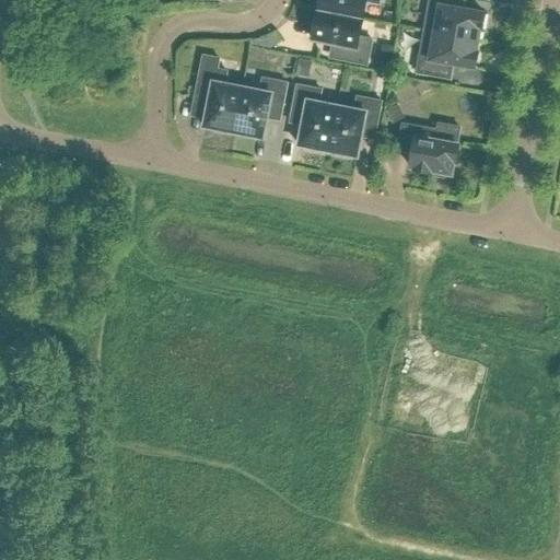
[(321,0),(318,11),(363,20),(366,1),(380,3),(380,0),(321,0)]
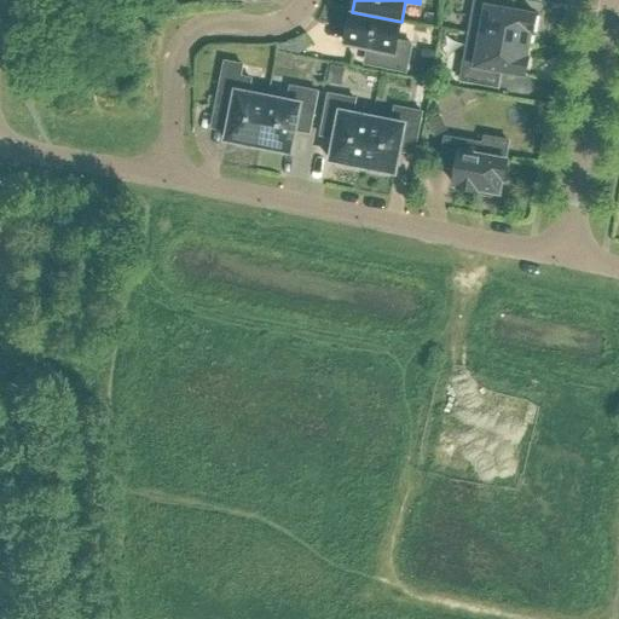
[(474,0),(469,34),(528,45),(531,34),(532,34),(536,15),(505,9),(507,0),(474,0)]
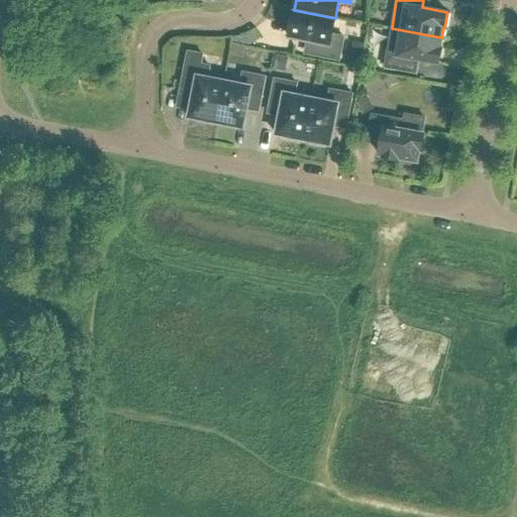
[(332,34),(335,18),(294,10),(289,36),(312,41),(310,54),(340,60),(345,36),(332,34)]
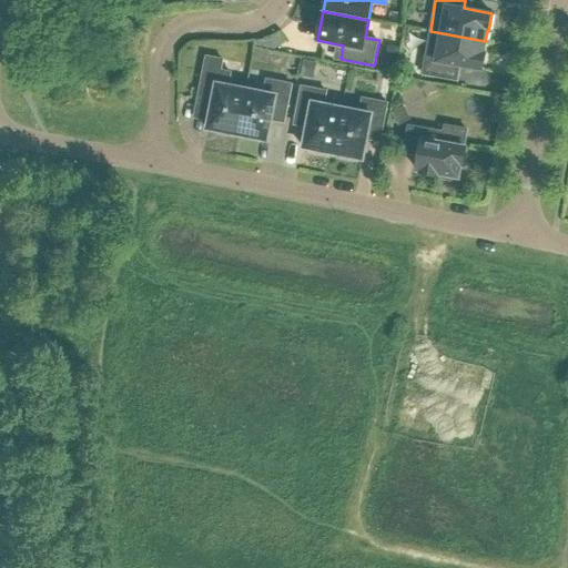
[(483,52),(485,41),(430,31),(423,74),(450,79),(454,64),(482,70),(485,52),(483,52)]
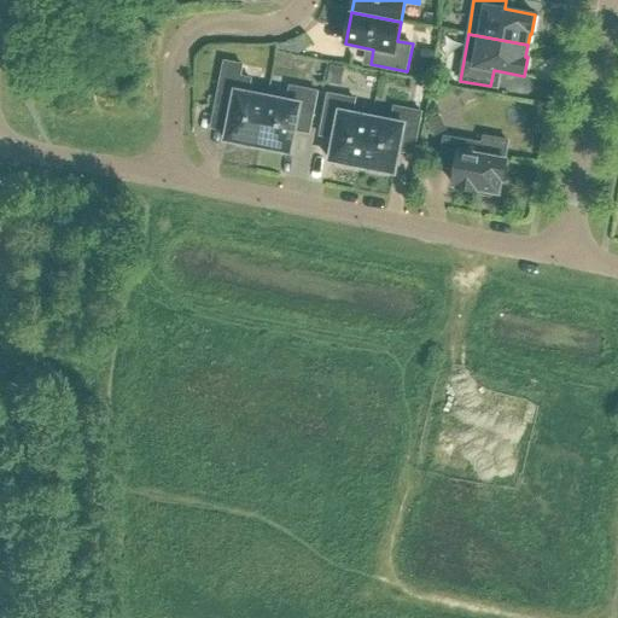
[(258,146),(268,98),(248,93),(251,80),(240,77),(243,65),(225,62),(215,109),(232,112),(226,140),(258,146)]
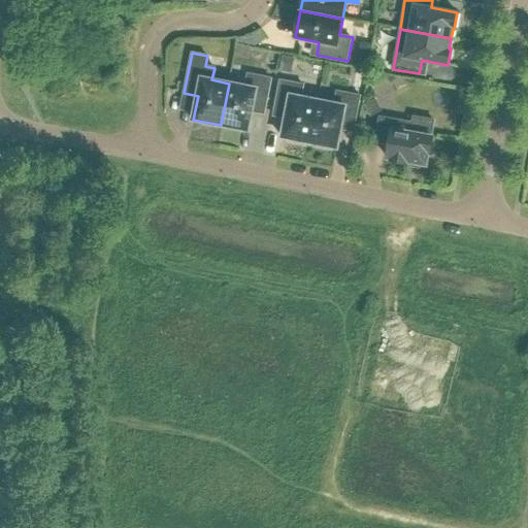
[(295,73),(297,59),(281,56),(278,70),(295,73)]
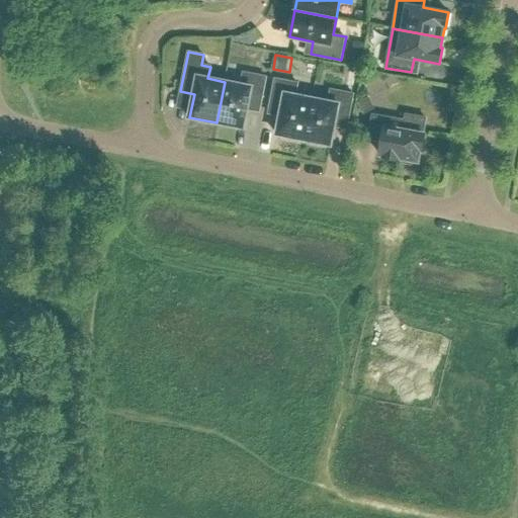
[(225,82),(217,122),(243,128),(248,104),(260,107),(266,77),(243,73),(241,85),(225,82)]
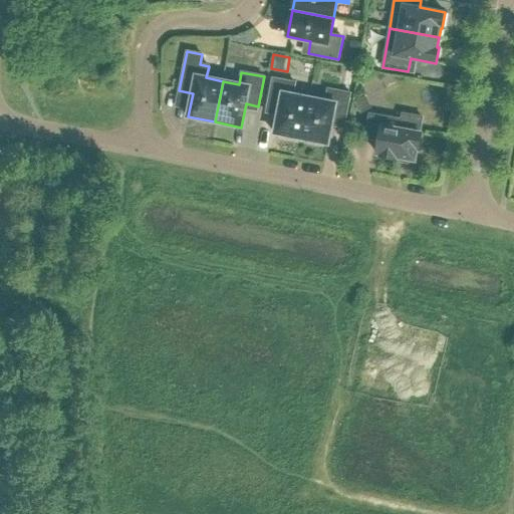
[(301,139),(309,98),(293,94),(295,83),(273,78),(267,108),(279,110),(274,134),(301,139)]
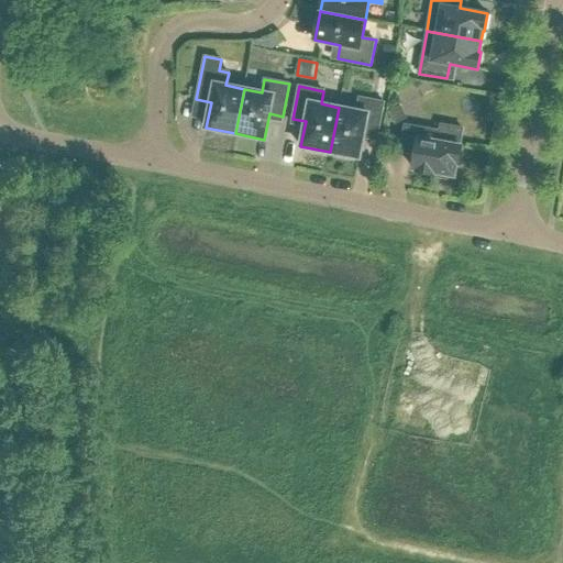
[(65,94),(55,91),(53,103),(69,107),(72,95),(65,94)]
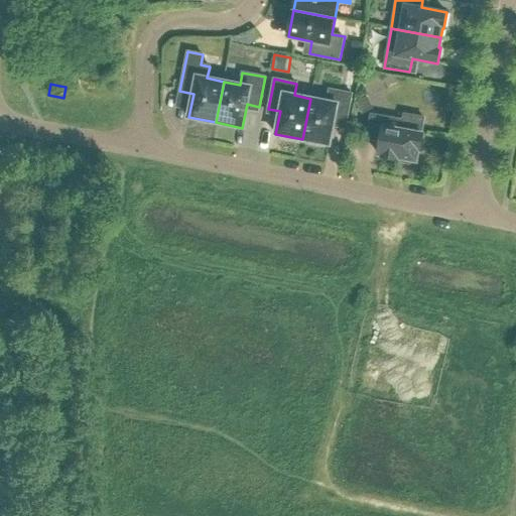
[(310,99),(302,139),(330,145),(334,121),(346,124),(352,94),(330,90),(327,102),(310,99)]
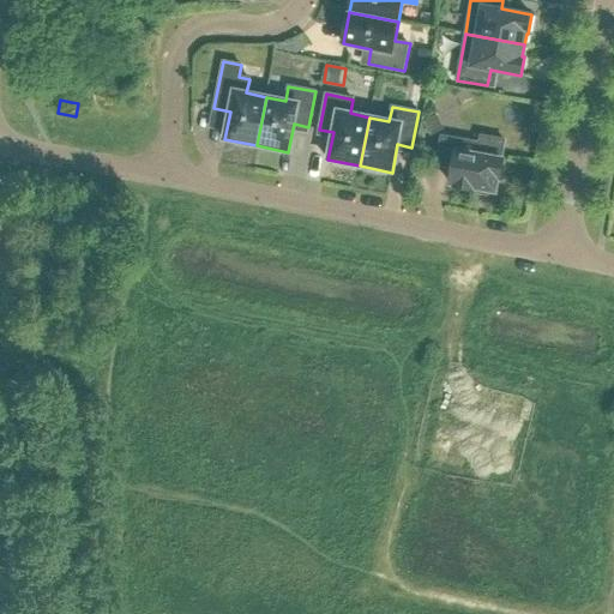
[(431,136),(444,128),(437,114),(423,121),(431,136)]
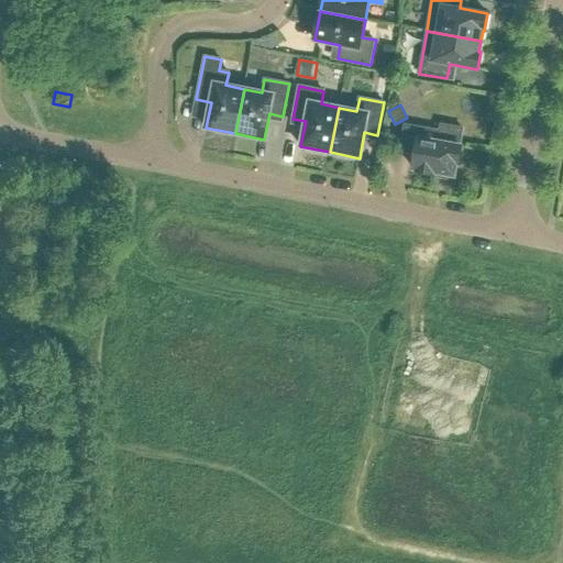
[(460,145),(462,129),(441,124),(438,142),(420,139),(422,129),(405,125),(400,151),(416,154),(412,168),(417,169),(417,170),(434,174),(434,173),(454,176),(456,163),(457,164),(461,145),(460,145)]
